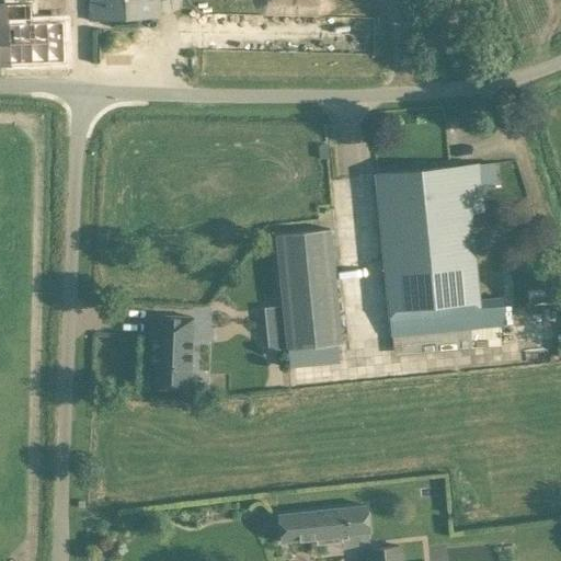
[(90,0),(91,21),(161,18),(161,13),(159,14),(158,0),(90,0)]
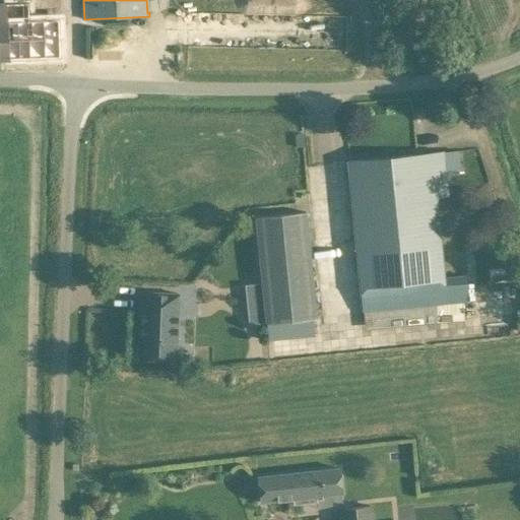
[(0,58),(61,57),(60,37),(59,20),(25,21),(24,4),(0,4),(0,58)]
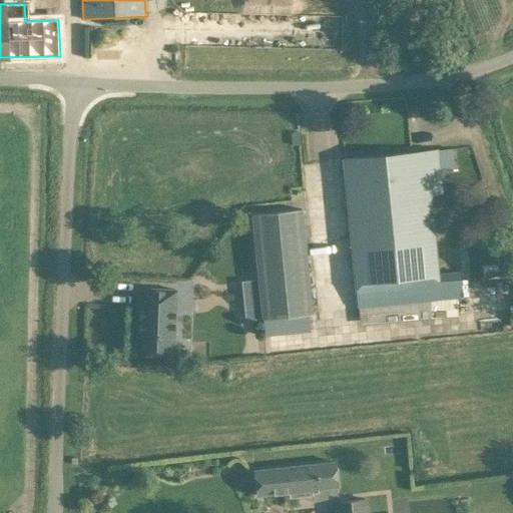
[(343,159),(358,308),(463,297),(460,271),(437,274),(430,194),(441,192),(437,149),(343,159)]
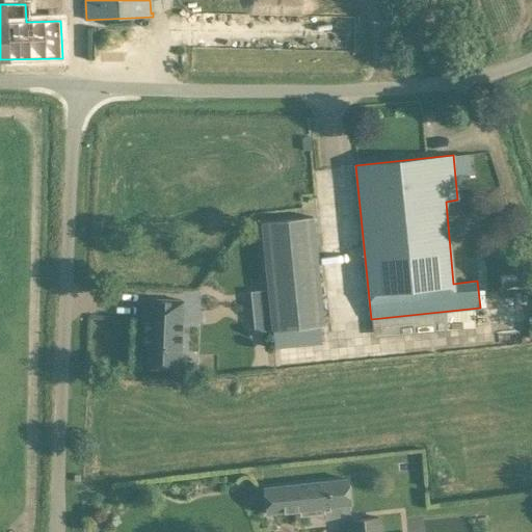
[(268,290),(251,292),(256,333),(272,330),(323,325),(313,216),(261,221),(268,290)]
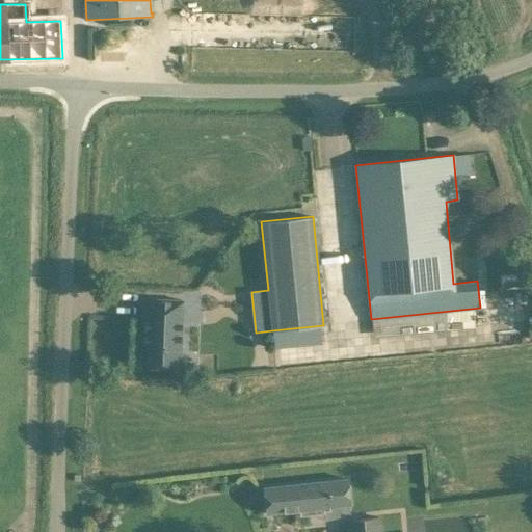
[(141,366),(180,368),(183,300),(144,299),(141,366)]
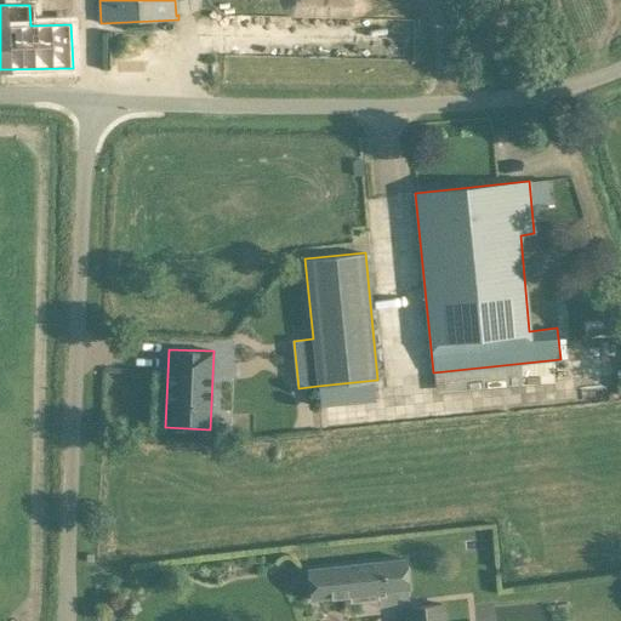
[(307,570),(311,599),(349,594),(351,603),(379,599),(379,597),(387,596),(386,591),(408,588),(405,559),(307,570)]
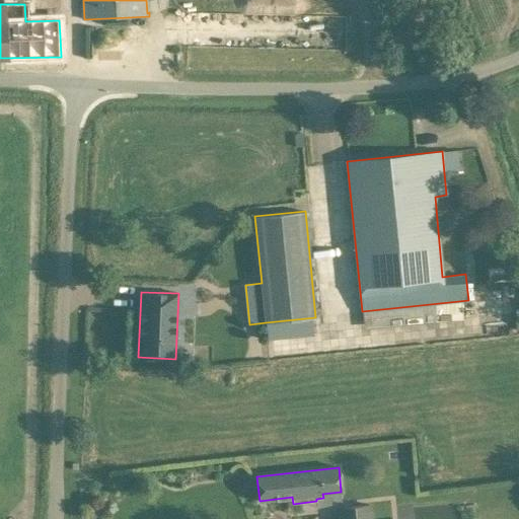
[(371,518),(370,505),(344,507),(345,518),(371,518)]
